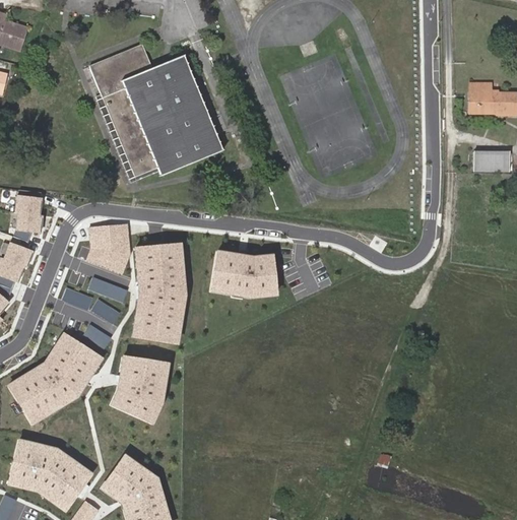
[(0,47),(13,52),(20,31),(0,23),(0,17),(0,47)]
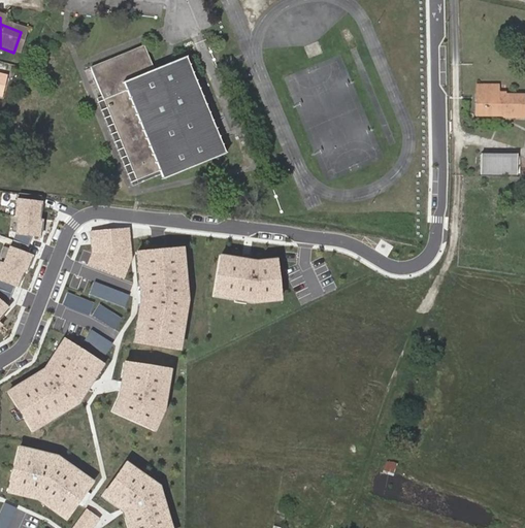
[(101,100),(134,178),(156,170),(160,178),(222,153),(216,137),(208,121),(182,57),(151,69),(140,45),(88,67),(101,100)]
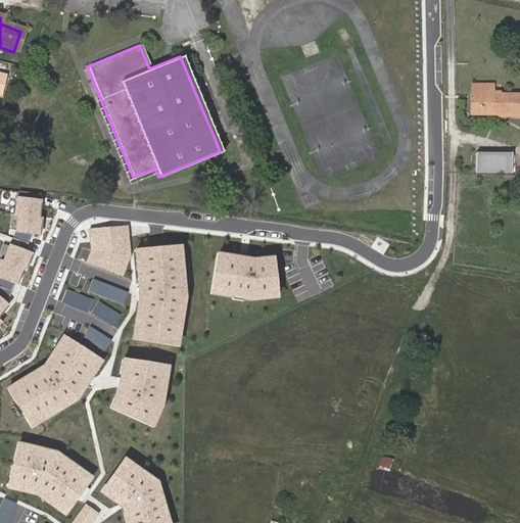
[(468,83),(468,91),(476,91),(476,109),(494,109),(494,112),(516,113),(516,95),(494,94),(494,91),(488,91),(488,83),(468,83)]
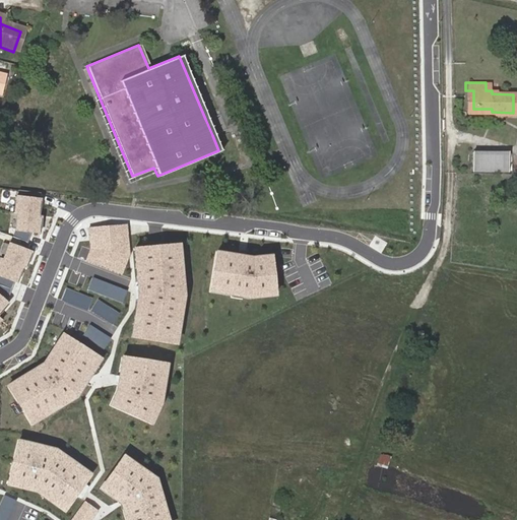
[(473,90),(465,90),(465,112),(492,112),(492,109),(473,109),(473,90)]
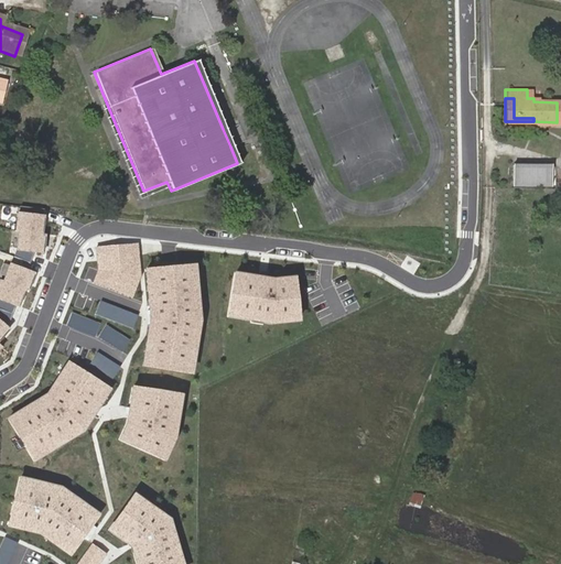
[(137,194),(143,191),(108,107),(101,109),(137,194)]
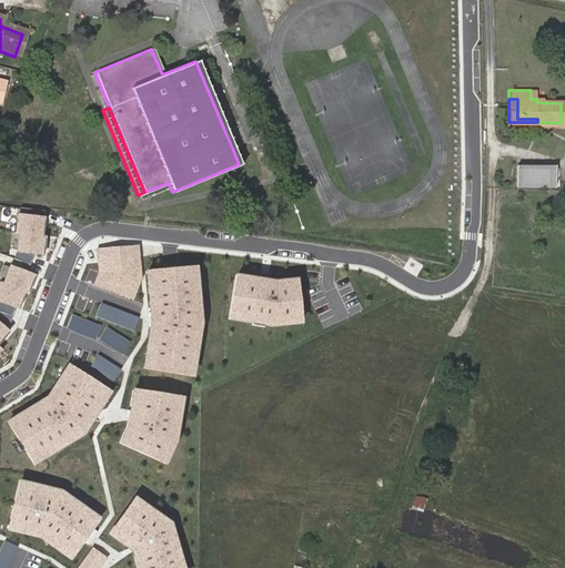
[(244,142),(238,124),(224,130),(232,148),(244,142)]
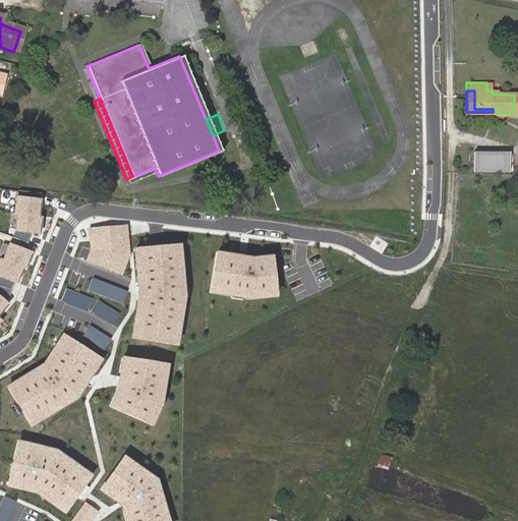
[(505,153),(469,153),(469,172),(505,172),(505,153)]
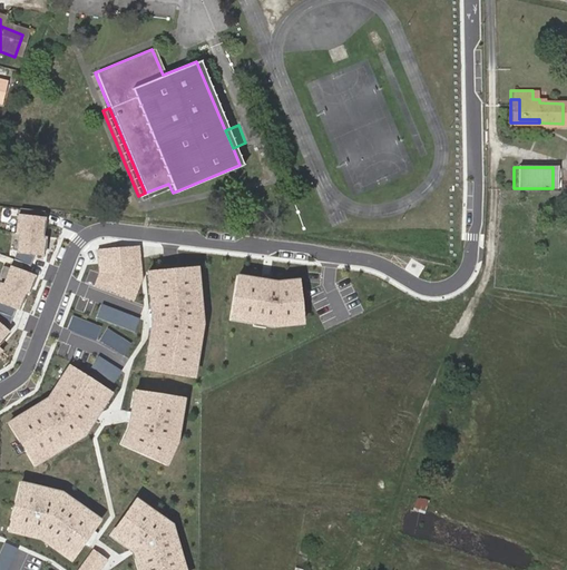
[(45,216),(17,214),(15,233),(18,233),(16,252),(3,282),(0,281),(0,352),(2,350),(0,346),(0,344),(12,331),(8,325),(13,310),(20,313),(26,294),(31,295),(38,273),(28,268),(33,254),(46,257),(48,237),(44,236),(45,216)]
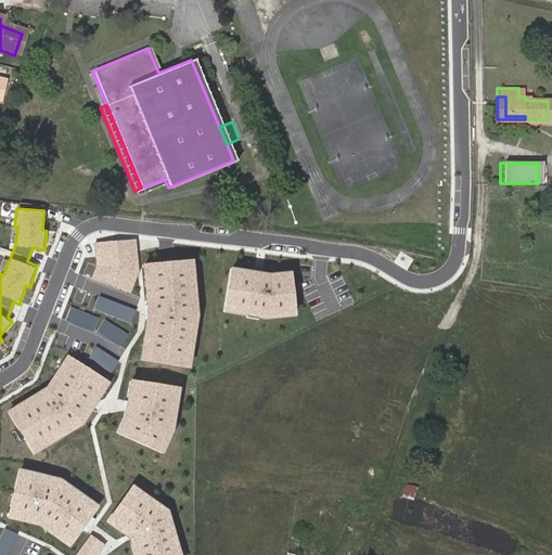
[(132,236),(91,241),(94,266),(90,278),(128,292),(137,270),(132,236)]
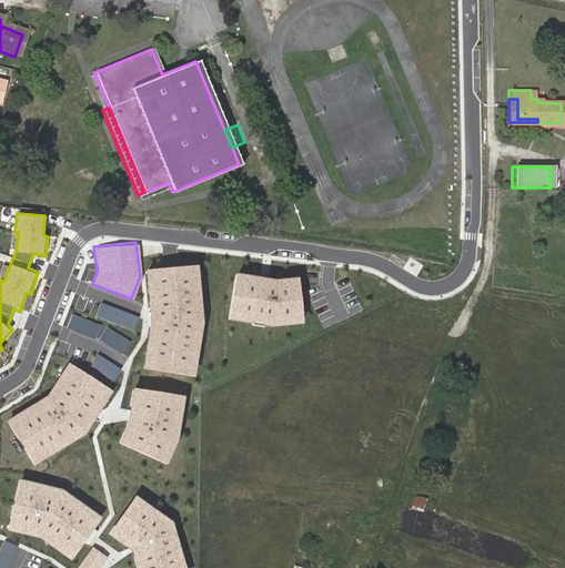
[(200,264),(148,269),(152,320),(143,365),(195,375),(204,321),(200,264)]
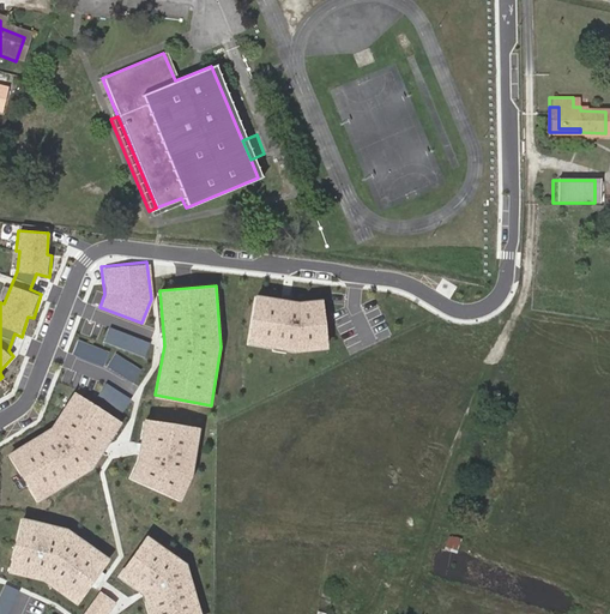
[(300,300),(257,294),(249,343),(303,353),(330,350),(326,300),(300,300)]
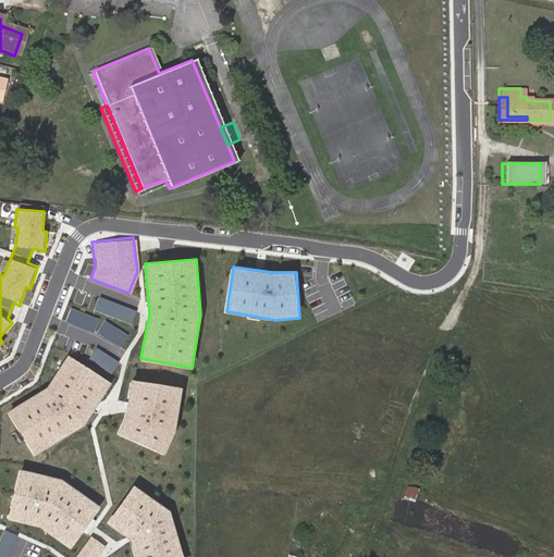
[(112,383),(68,354),(47,387),(7,411),(32,454),(83,428),(112,383)]
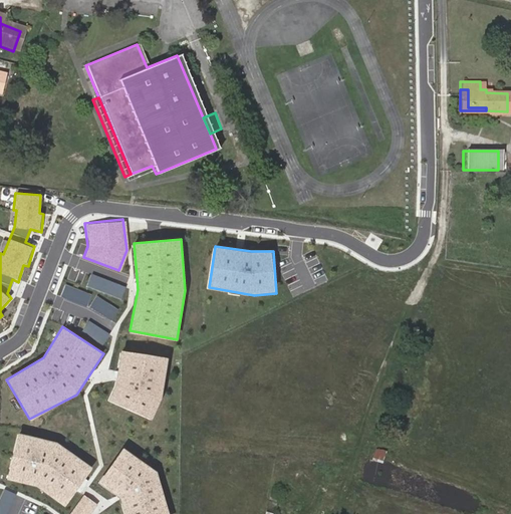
[(170,356),(120,351),(114,383),(107,400),(154,419),(162,399),(170,356)]
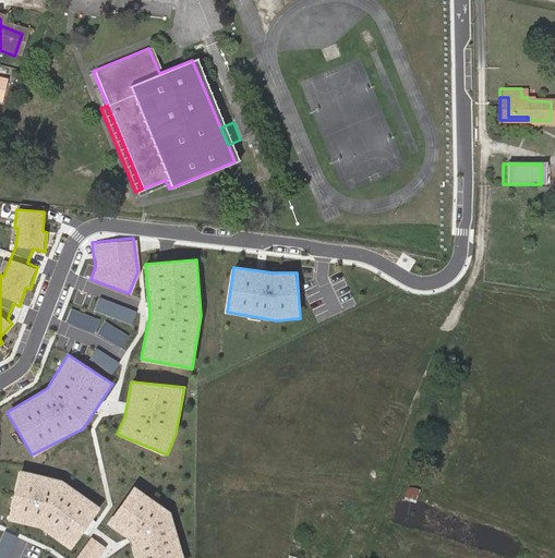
[(62,478),(19,470),(5,521),(38,528),(71,550),(101,507),(62,478)]
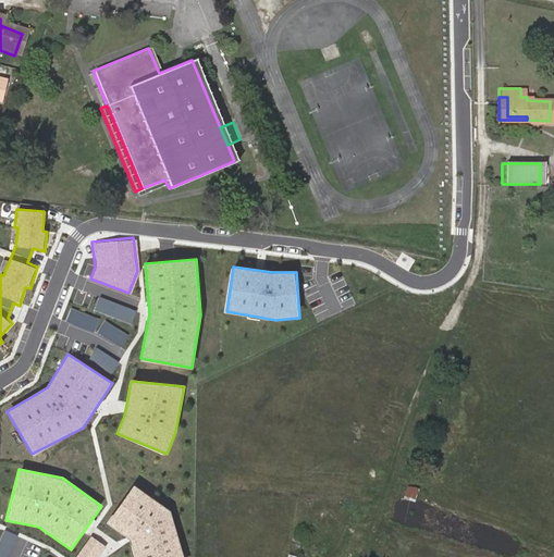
[(183,556),(170,511),(135,484),(106,525),(128,536),(134,556),(183,556)]
